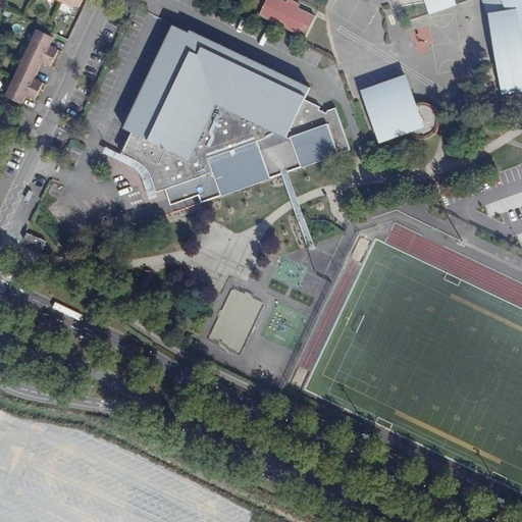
[(282,0),(264,0),(258,14),(303,36),(313,14),(296,6),(298,3),(292,0),(285,0),(285,1),(282,0)]
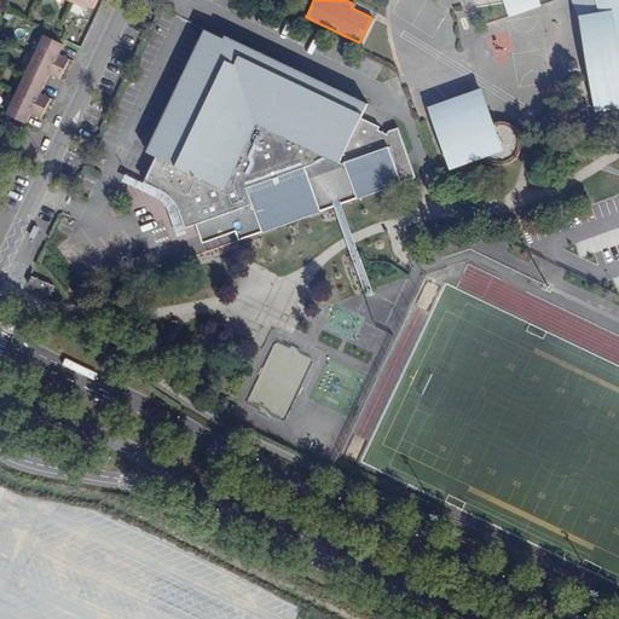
[(502,0),(508,16),(541,4),(538,0),(502,0)]
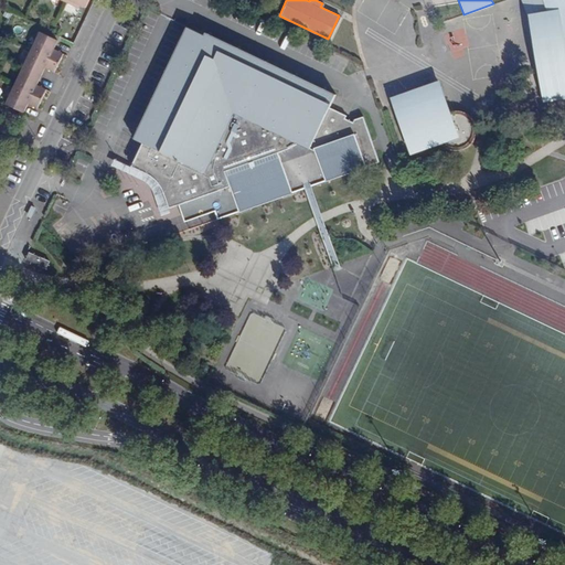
[(525,0),(532,17),(541,16),(540,1),(544,0),(525,0)]
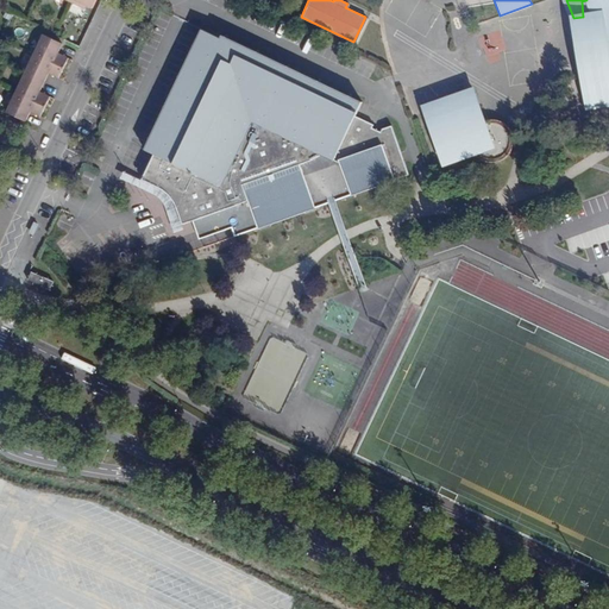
[(608,0),(586,0),(582,1),(583,17),(573,18),(581,62),(608,57),(608,66),(608,68),(601,70),(608,105),(608,0)]
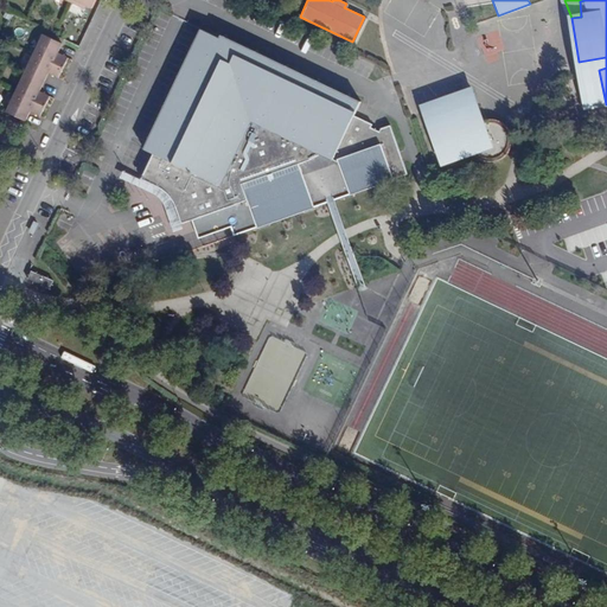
[(357,115),(364,102),(223,36),(221,39),(200,30),(144,151),(152,154),(141,179),(160,187),(178,206),(183,223),(193,219),(200,237),(216,232),(232,227),(235,235),(330,200),(409,173),(393,125),(383,127),(382,131),(375,127),(376,125),(357,115)]
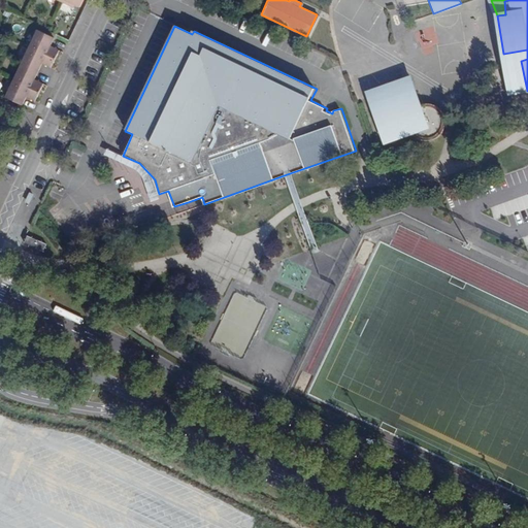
[(50,35),(38,29),(6,97),(24,105),(27,97),(35,101),(43,83),(36,79),(43,64),(51,67),(60,50),(53,45),(56,37),(50,35)]
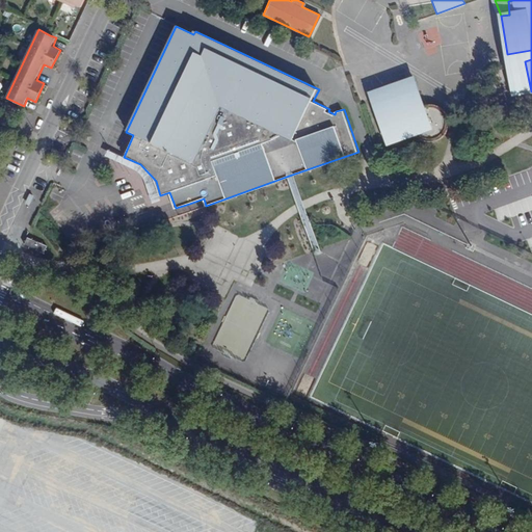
[(531,91),(525,61),(531,59),(531,57),(531,50),(507,54),(513,92),(531,91)]
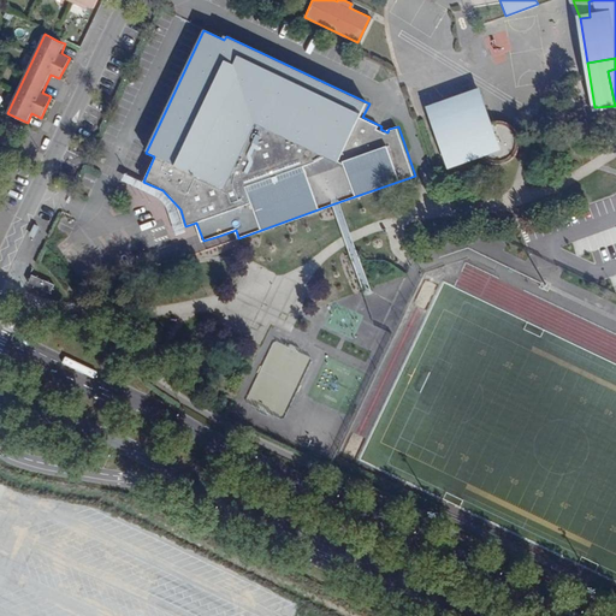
[(492,122),(472,128),(466,101),(430,113),(448,164),(479,153),(480,155),(481,158),(484,160),(486,161),(489,163),(491,164),(495,165),(498,165),(502,164),(505,164),(508,163),(510,161),(513,159),(515,157),(517,153),(519,150),(510,124),(508,123),(505,122),(503,122),(501,120),(498,120),(496,120),(493,120),(492,122)]
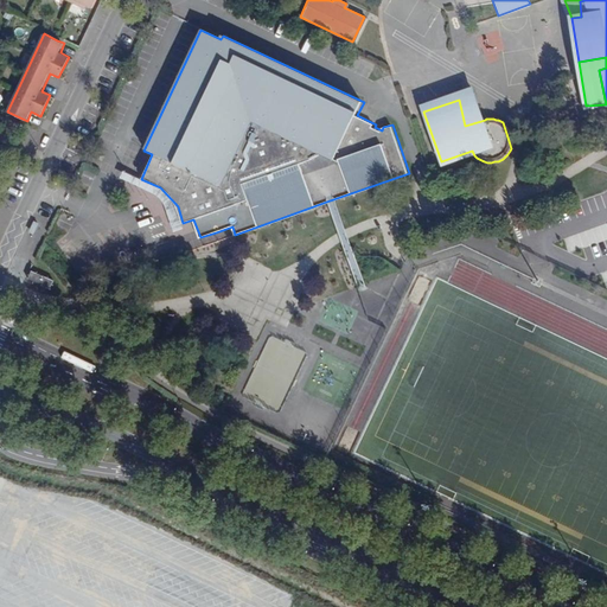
[(218,241),(235,235),(232,227),(216,232),(218,241)]
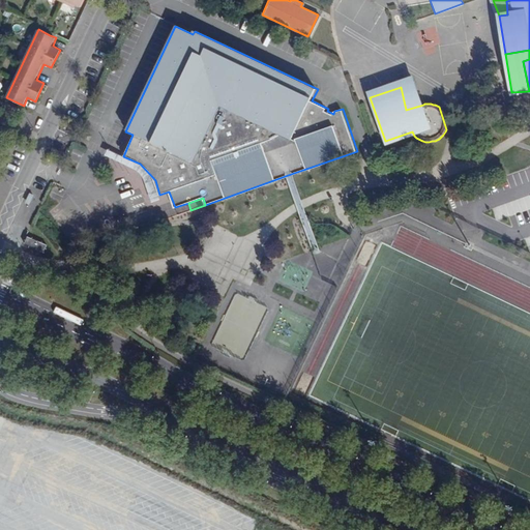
[(61,529),(75,529),(79,522),(67,517),(61,529)]
